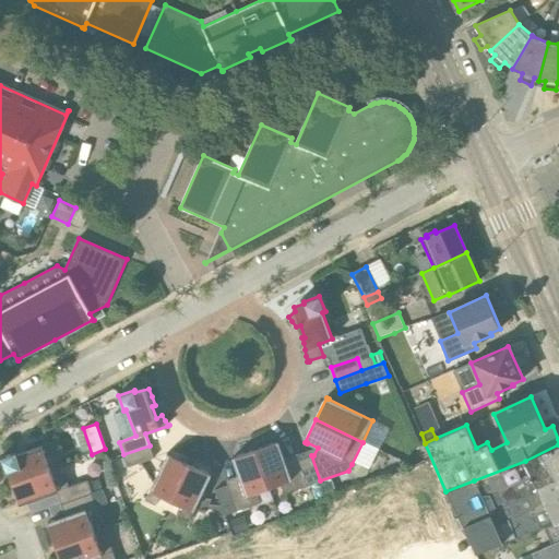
[(12,482),(50,468),(46,456),(57,453),(52,443),(54,442),(54,441),(18,454),(16,451),(0,456),(7,473),(9,472),(12,482)]
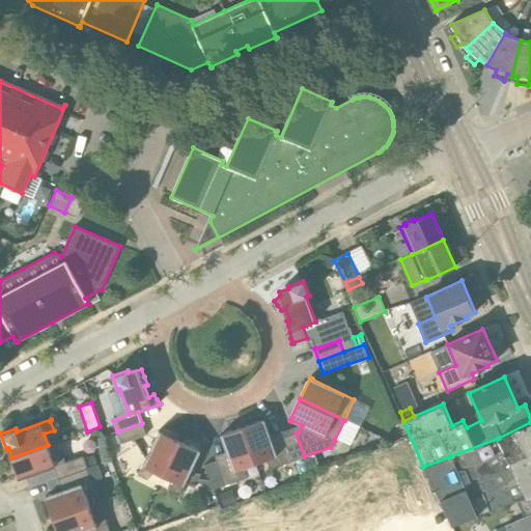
[(292,462),(284,437),(272,442),(264,422),(266,422),(264,419),(243,427),(255,464),(267,459),(270,470),(292,462)]
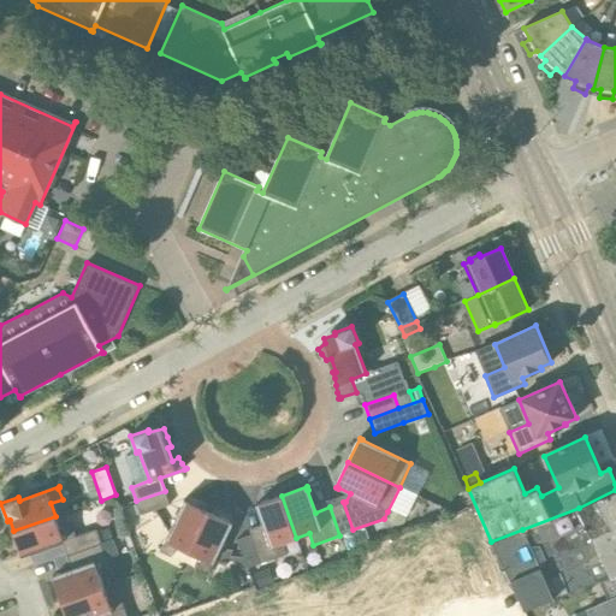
[(615,576),(615,490),(579,508),(522,529),(491,542),(505,572),(510,581),(515,590),(520,600),(522,609),(523,611),(546,600),(599,582),(615,576)]
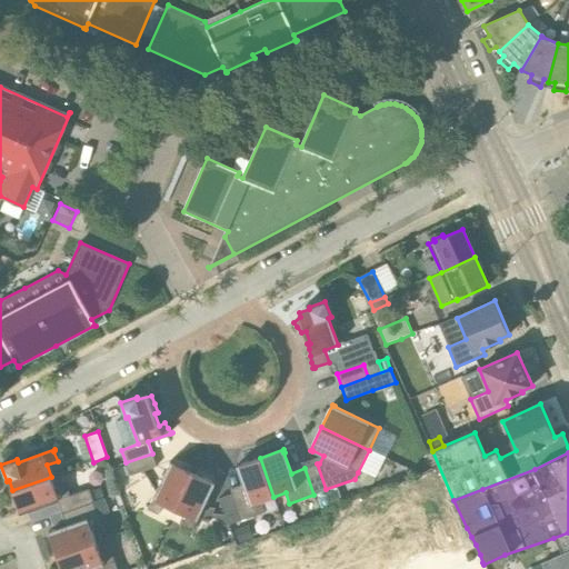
[(152,453),(126,462),(130,476),(157,467),(152,453)]
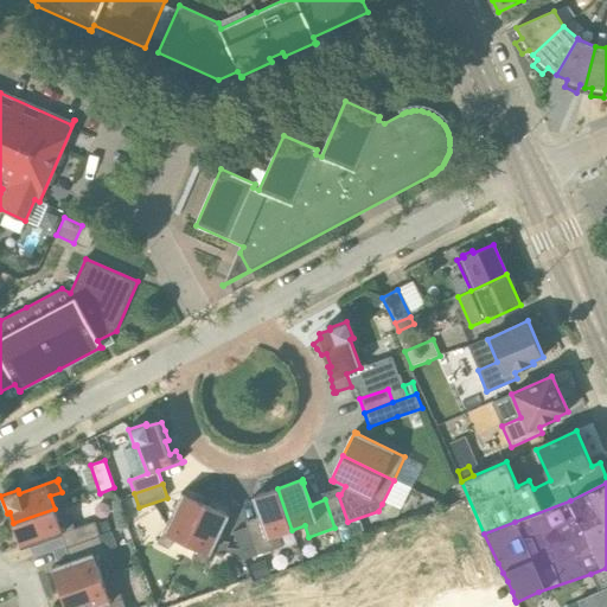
[(279,535),(292,530),(278,489),(251,498),(253,500),(261,522),(248,528),(257,555),(283,547),(279,535)]
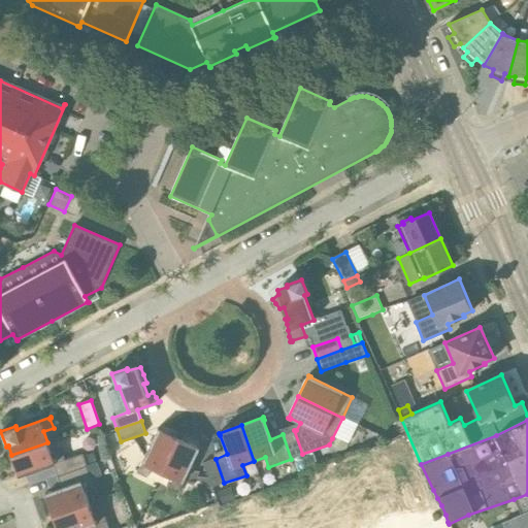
[(152,468),(162,472),(178,438),(158,428),(157,430),(157,431),(152,441),(146,452),(137,472),(146,477),(152,468)]
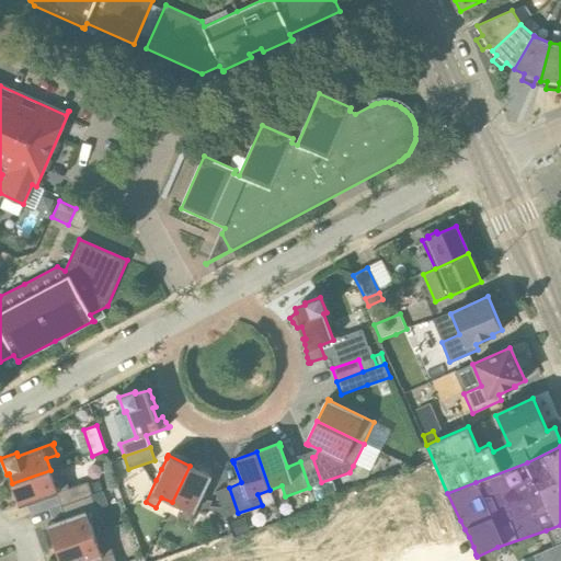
[(300,461),(309,488),(322,483),(312,457),(300,461)]
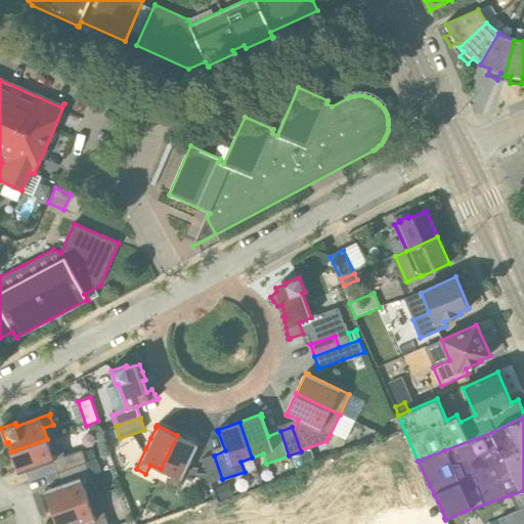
[(177,435),(161,469),(172,474),(167,484),(177,489),(197,447),(198,447),(199,445),(177,435)]
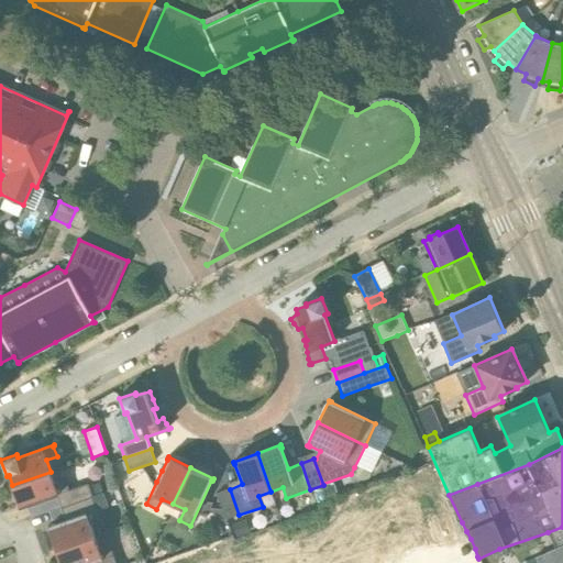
[(67,506),(94,497),(89,485),(88,484),(69,490),(65,479),(54,484),(51,472),(12,485),(20,508),(22,508),(22,507),(62,494),(67,506)]
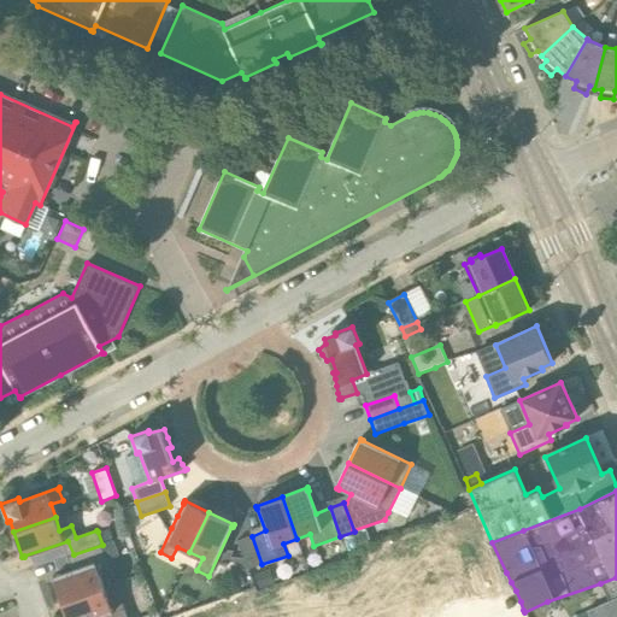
[(112,541),(113,541),(110,528),(98,532),(103,545),(112,541)]
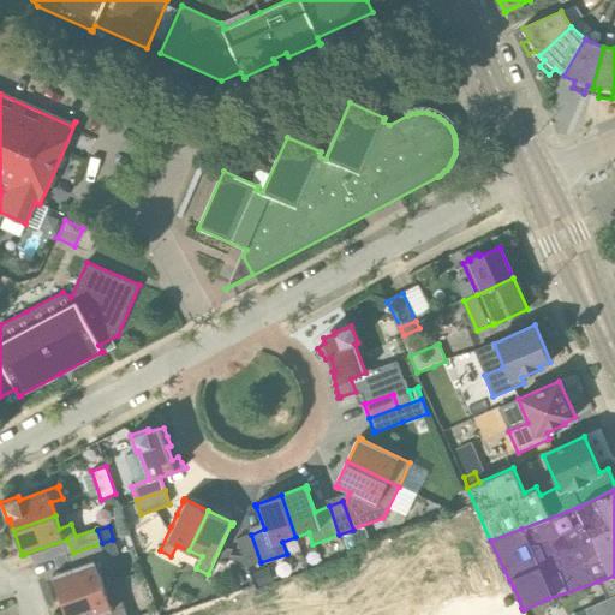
[(246,568),(261,562),(251,535),(237,539),(246,568)]
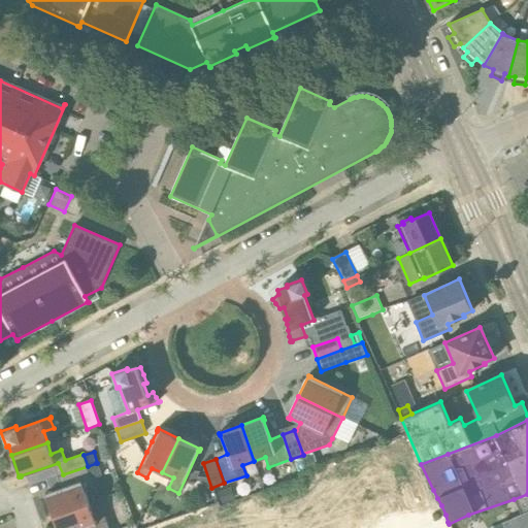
[(375,479),(384,476),(377,459),(370,462),(375,479)]
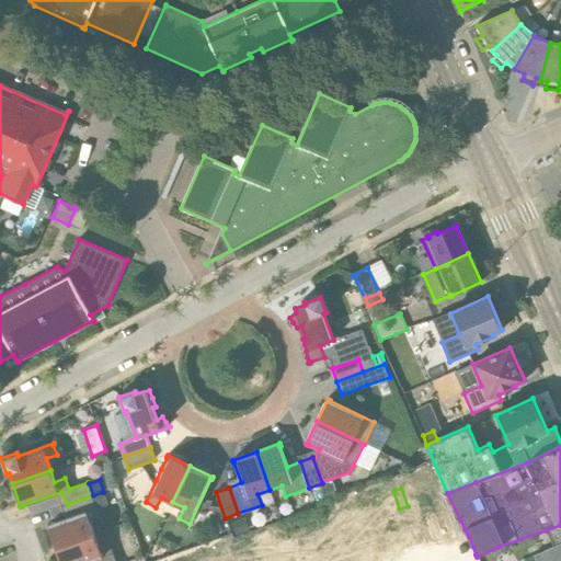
[(391,512),(399,508),(393,491),(385,494),(391,512)]
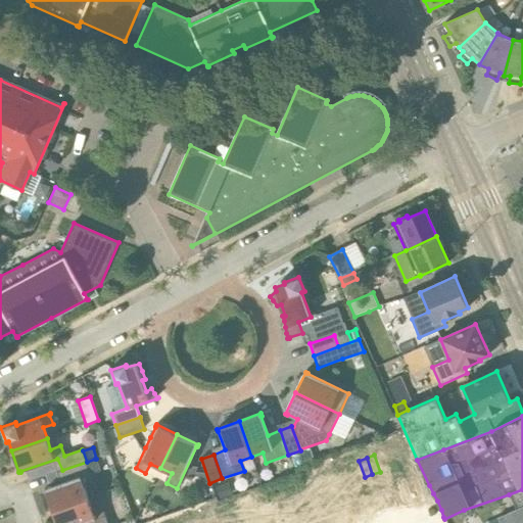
[(52,511),(88,498),(84,487),(94,483),(90,473),(99,470),(95,459),(87,462),(62,470),(66,481),(45,489),(52,511)]
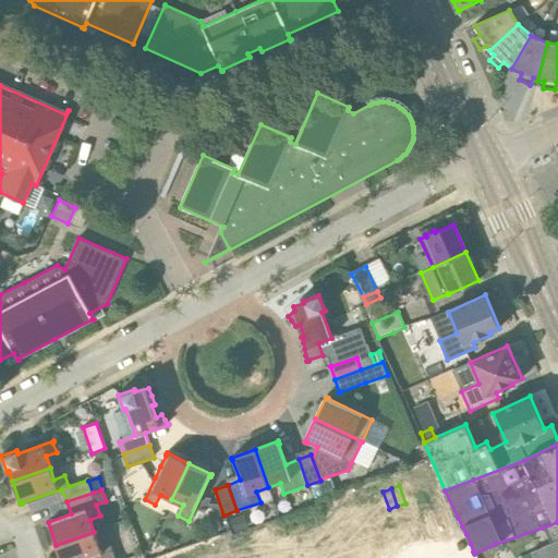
[(347,523),(355,521),(349,504),(340,506),(347,523)]
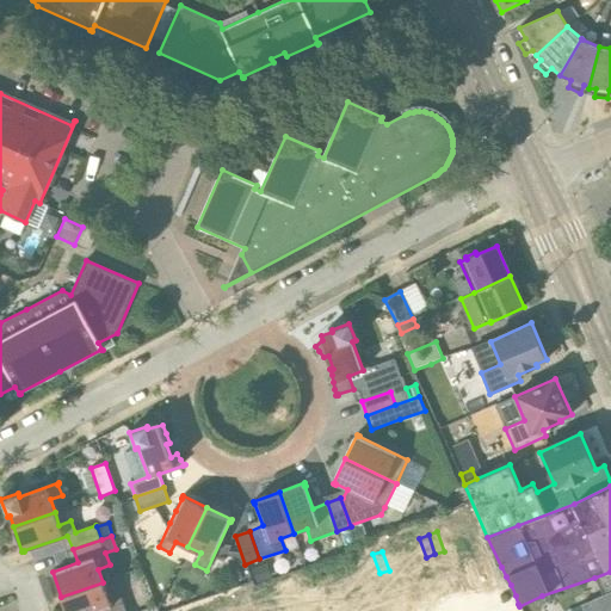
[(370,576),(380,573),(372,554),(364,557),(370,576)]
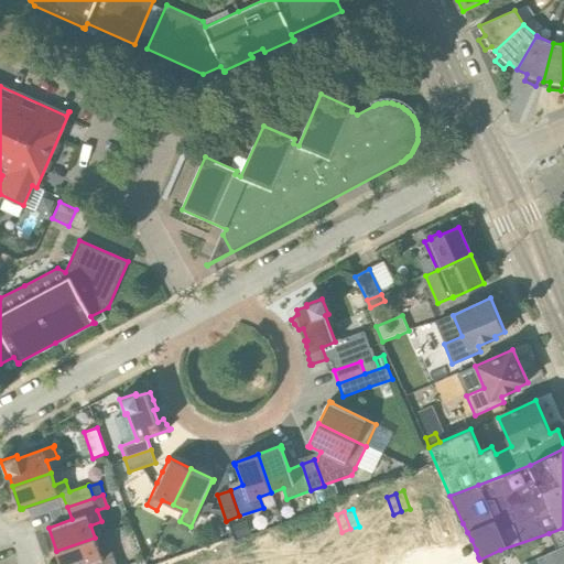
[(316,541),(325,539),(318,520),(310,523),(316,541)]
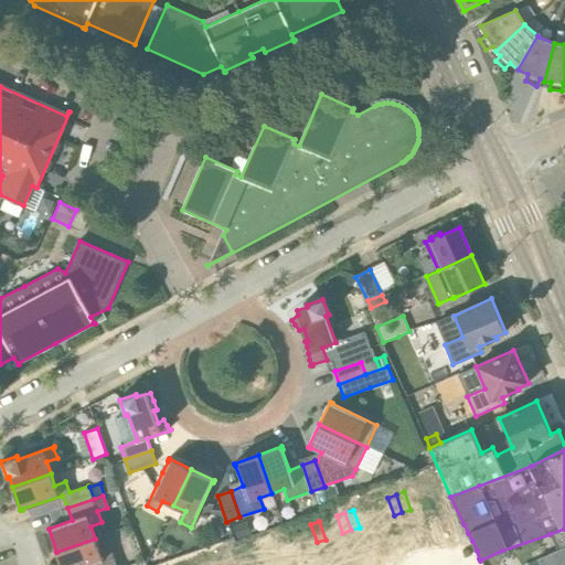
[(245,522),(233,526),(237,540),(251,535),(245,522)]
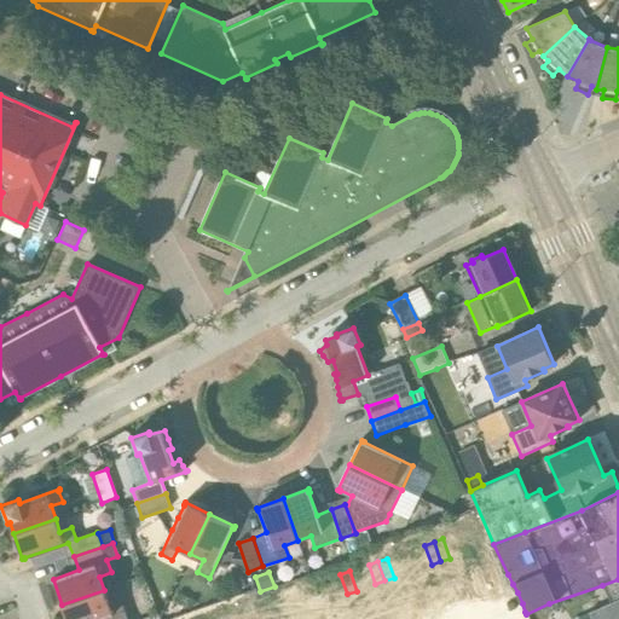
[(492,618),(479,577),(450,586),(461,618),(492,618)]
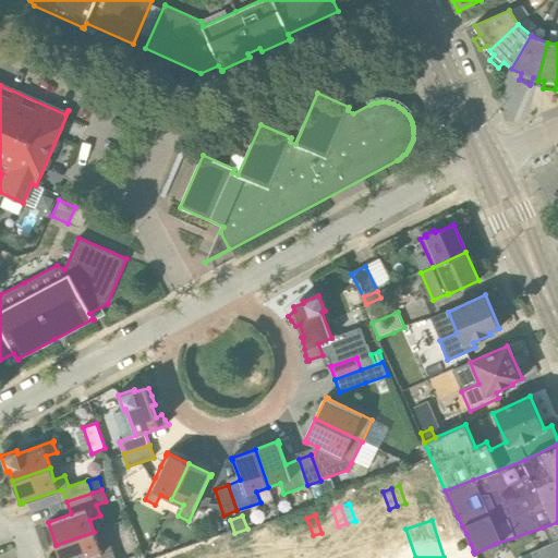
[(549,544),(533,553),(535,557),(557,557),(557,522),(543,528),(549,544)]
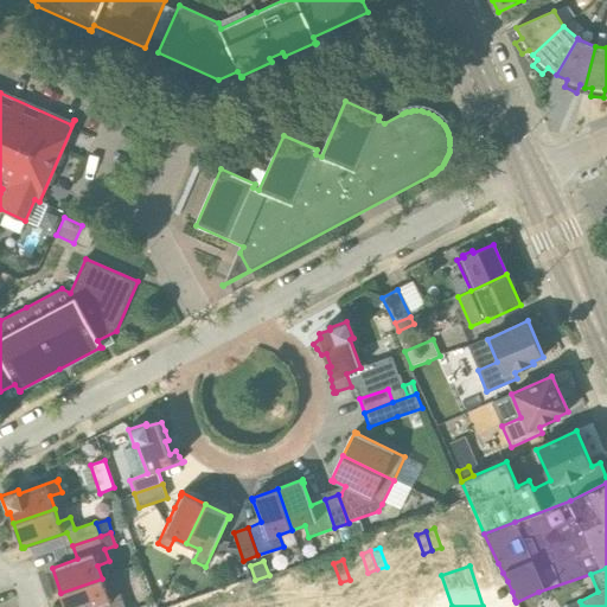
[(452,606),(441,575),(414,585),(421,606),(452,606)]
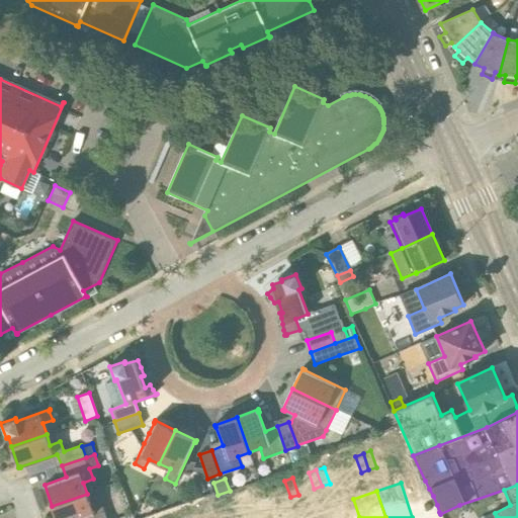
[(106,517),(101,501),(91,504),(87,494),(52,506),(56,517),(106,517)]
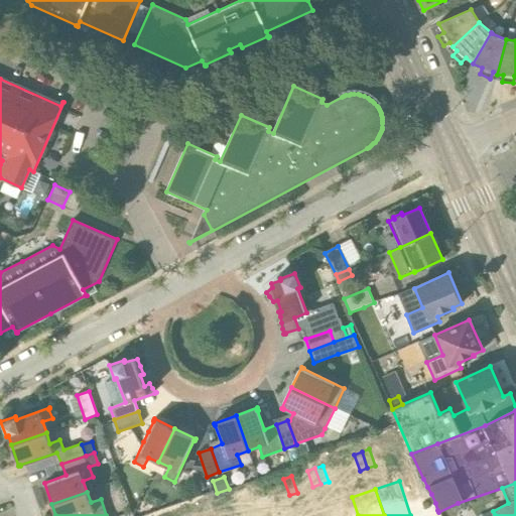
[(243,511),(251,509),(245,492),(237,495),(243,511)]
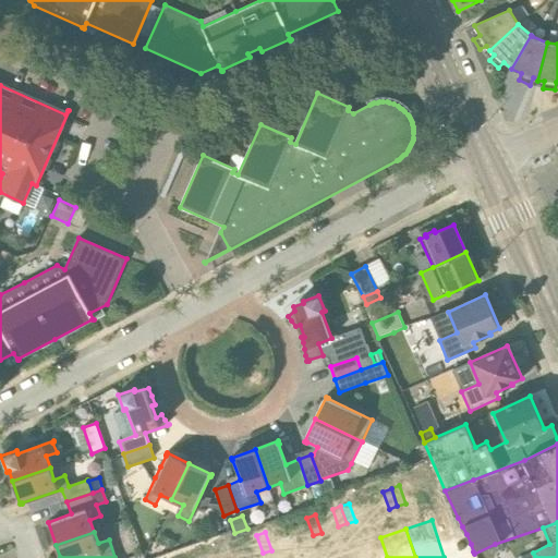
[(358,557),(387,557),(380,537),(354,547),(358,557)]
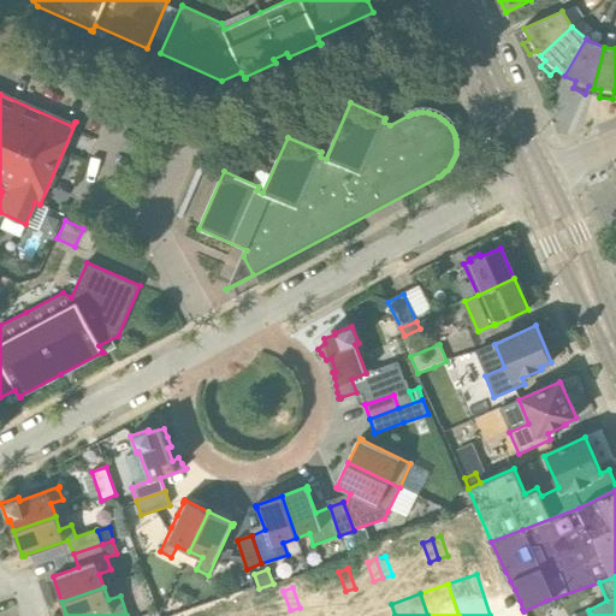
[(260,615),(271,615),(265,598),(255,600),(260,615)]
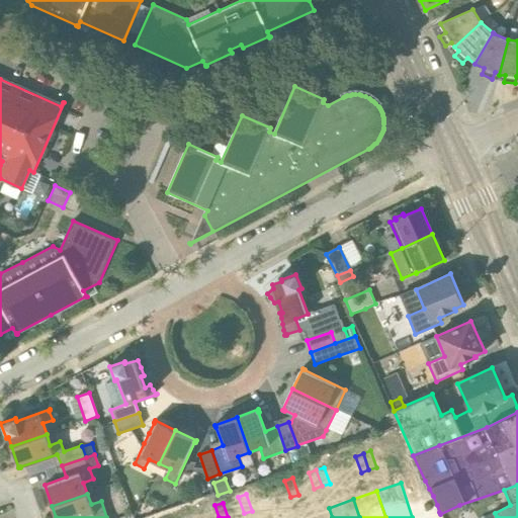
[(210,517),(219,517),(214,505),(207,508),(210,517)]
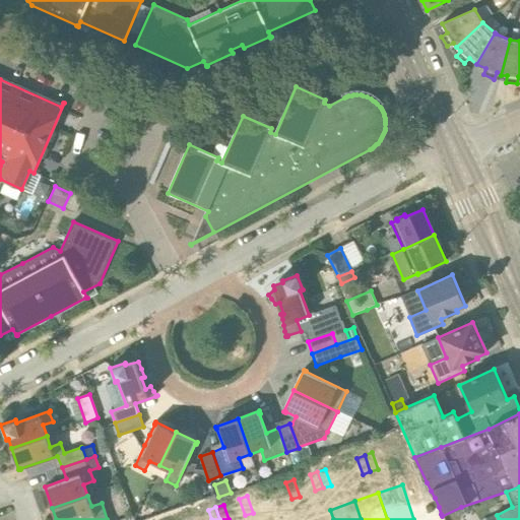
[(307,519),(333,519),(330,510),(307,518),(307,519)]
